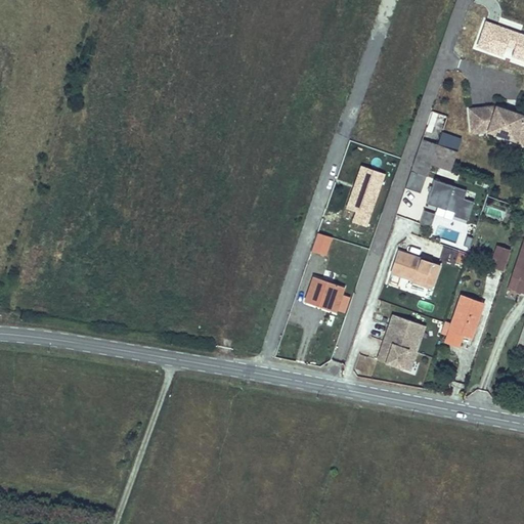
[(505,44),(516,47),(513,54),(523,58),(523,34),(485,20),(480,35),(476,47),(500,55),(505,44)]
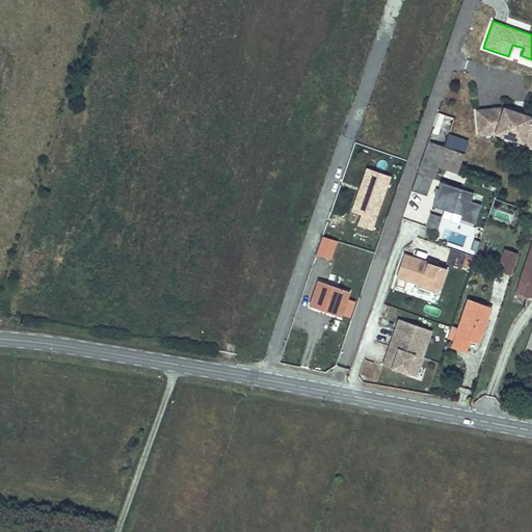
[(531,136),(531,117),(521,114),(520,116),(512,113),(512,111),(503,108),(476,110),(478,134),(494,133),(521,142),(524,133),(531,136)]
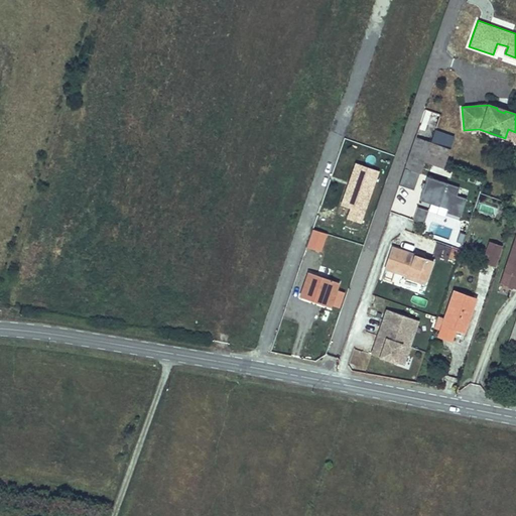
[(514,143),(515,137),(515,132),(508,129),(505,138),(504,140),(514,143)]
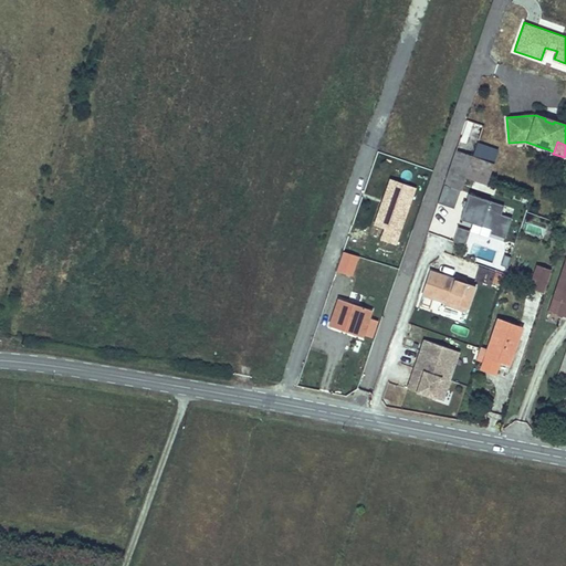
[(472,157),(464,178),(479,182),(485,185),(496,152),(477,145),(472,157)]
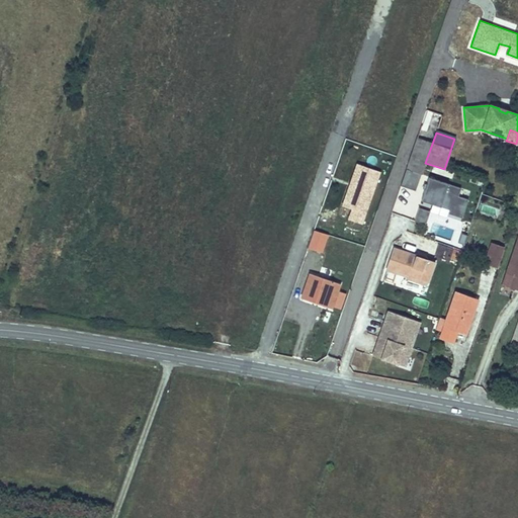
[(417,139),(407,170),(412,172),(421,175),(425,163),(432,144),(417,139)]
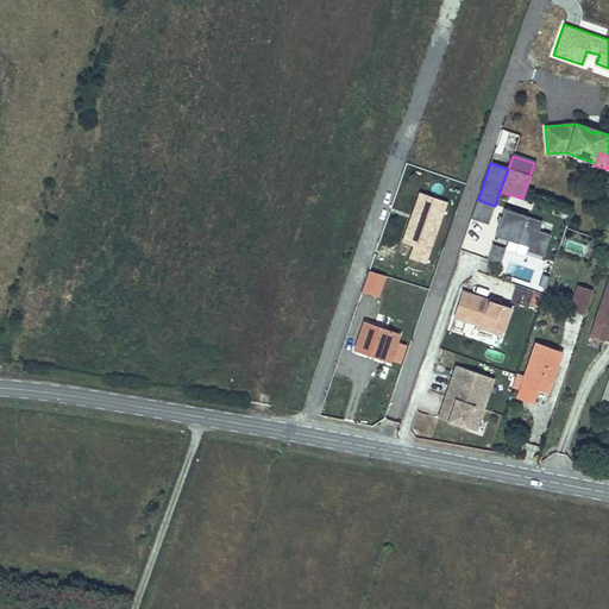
[(478,200),(471,218),(489,225),(491,215),(495,206),(484,202),(478,200)]
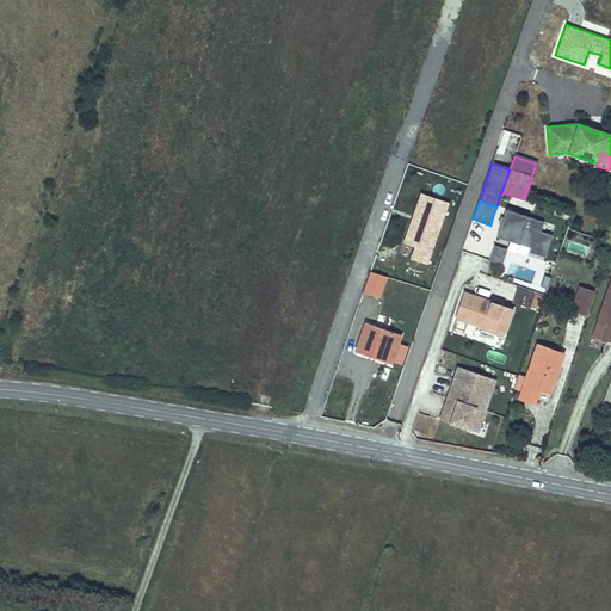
[(545,226),(507,211),(488,263),(500,267),(506,252),(526,259),(525,264),(541,270),(553,239),(542,234),(545,226)]
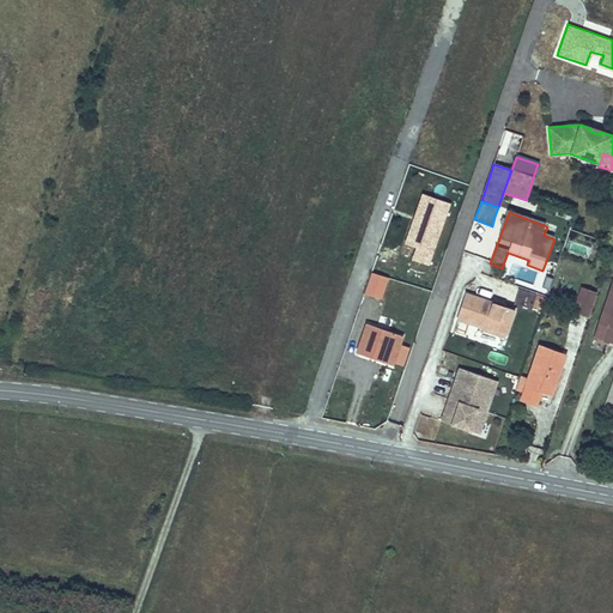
[(436,226),(448,231),(451,219),(441,214),(436,226)]
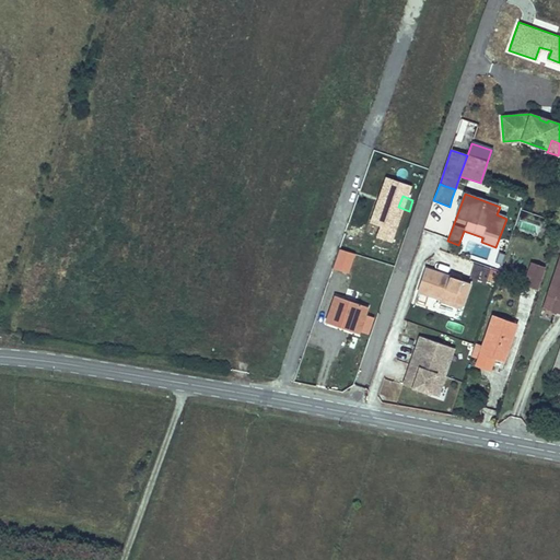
[(359,221),(372,225),(380,208),(366,202),(359,221)]
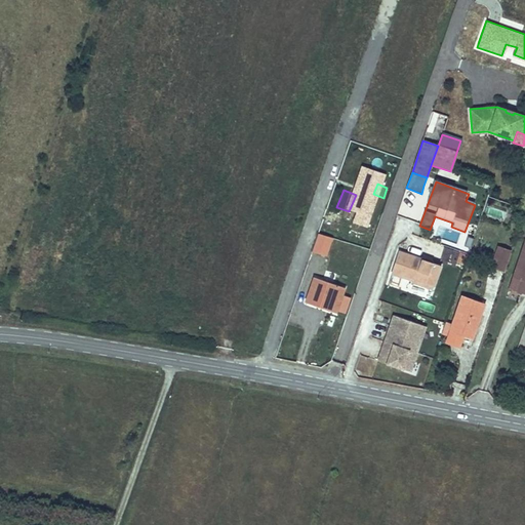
[(332,239),(320,234),(313,252),(326,256),(332,239)]
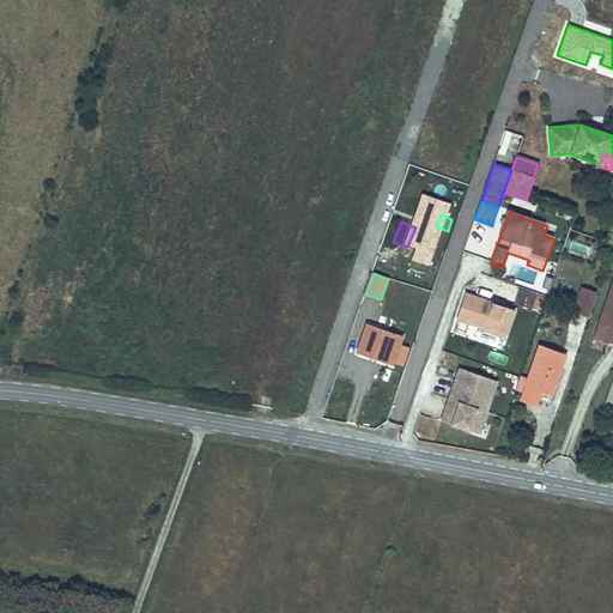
[(541,287),(548,290),(552,279),(545,277),(541,287)]
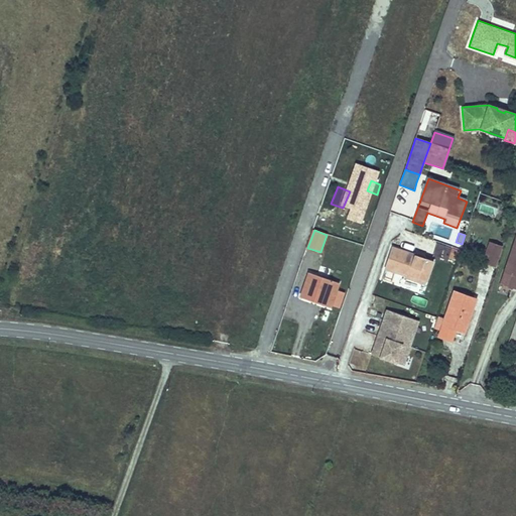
[(515,235),(503,274),(499,285),(515,290),(515,285),(515,278),(515,274),(515,235)]
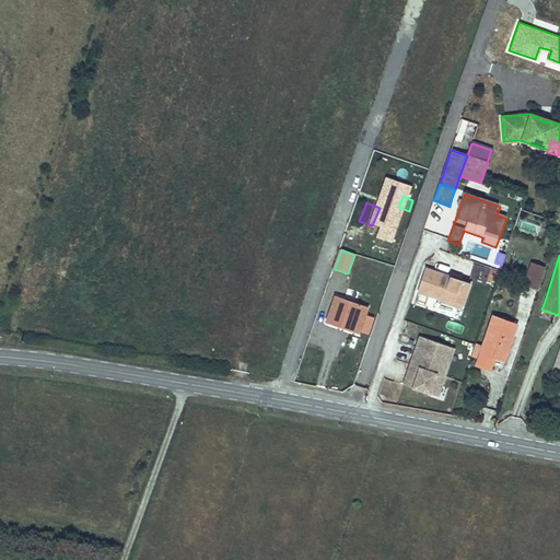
[(494,284),(499,271),(475,263),(470,276),(494,284)]
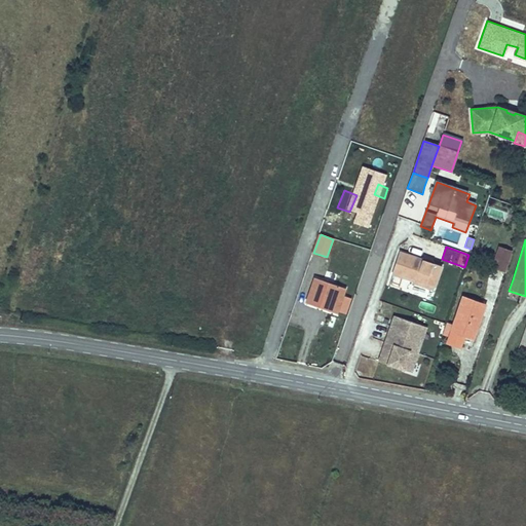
[(498,248),(491,267),(502,271),(510,252),(498,248)]
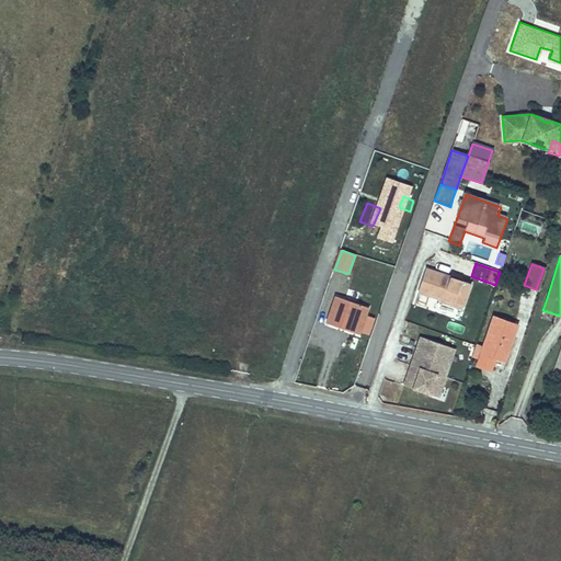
[(418,293),(427,296),(428,293),(461,304),(469,284),(425,270),(418,293)]
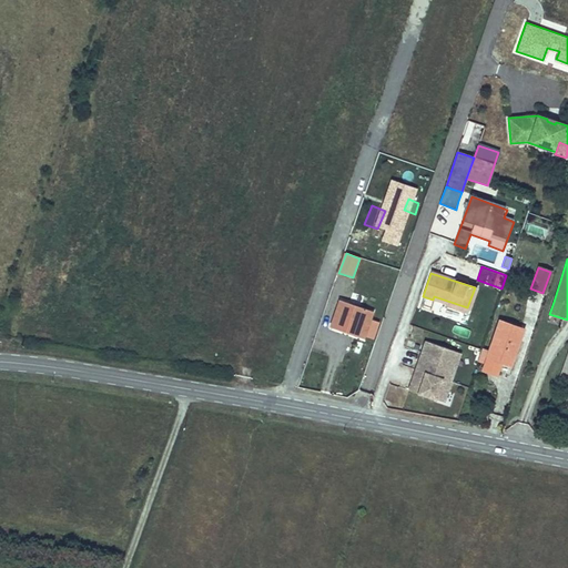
[(434,296),(433,300),(444,303),(443,305),(466,313),(467,307),(434,296)]
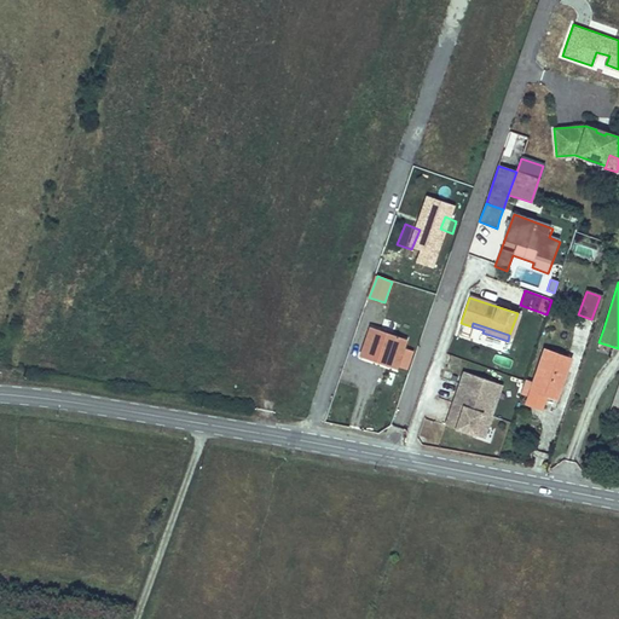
[(395,368),(397,364),(404,368),(404,366),(406,368),(412,351),(403,348),(405,340),(370,328),(359,356),(370,359),(371,357),(386,363),(386,365),(395,368)]
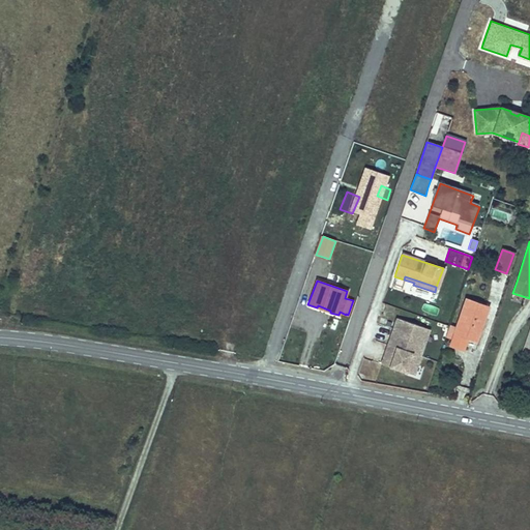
[(453,333),(467,337),(468,332),(477,335),(487,307),(466,299),(455,327),(453,333)]
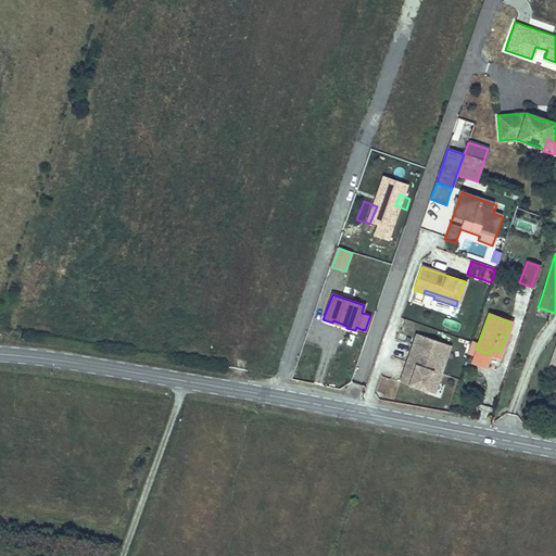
[(331,326),(345,331),(346,328),(346,326),(333,320),(332,323),(331,326)]
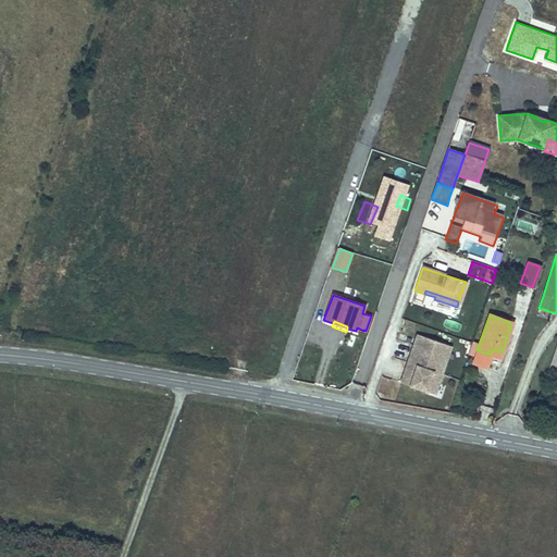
[(394,338),(398,348),(405,345),(400,335),(394,338)]
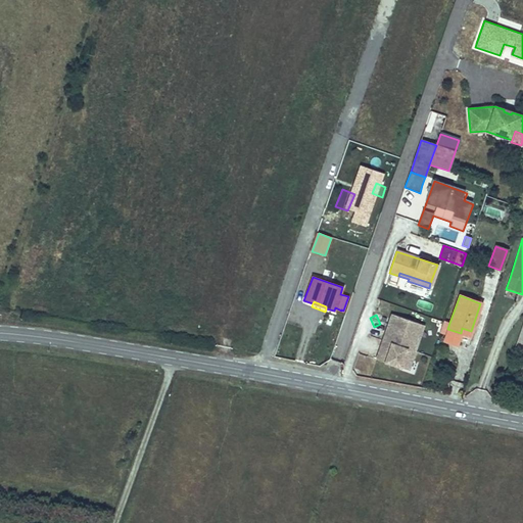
[(419,335),(414,333),(417,324),(390,315),(375,358),(408,369),(419,335)]
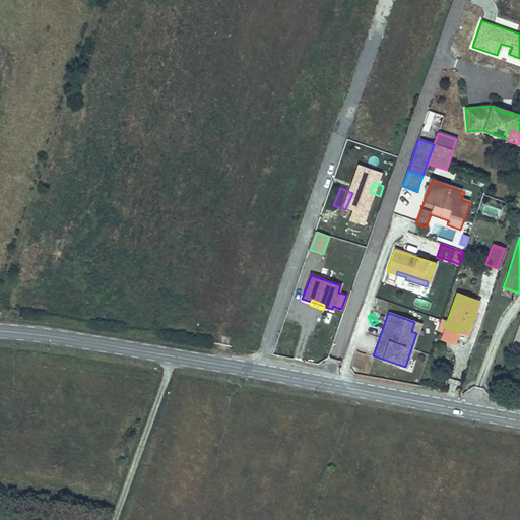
[(439,329),(444,331),(445,327),(447,321),(443,319),(439,329)]
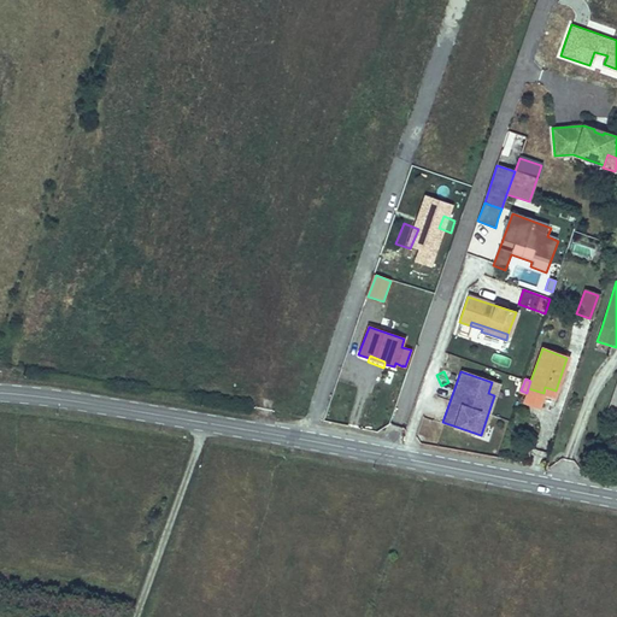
[(494,395),(498,385),(492,382),(488,393),(494,395)]
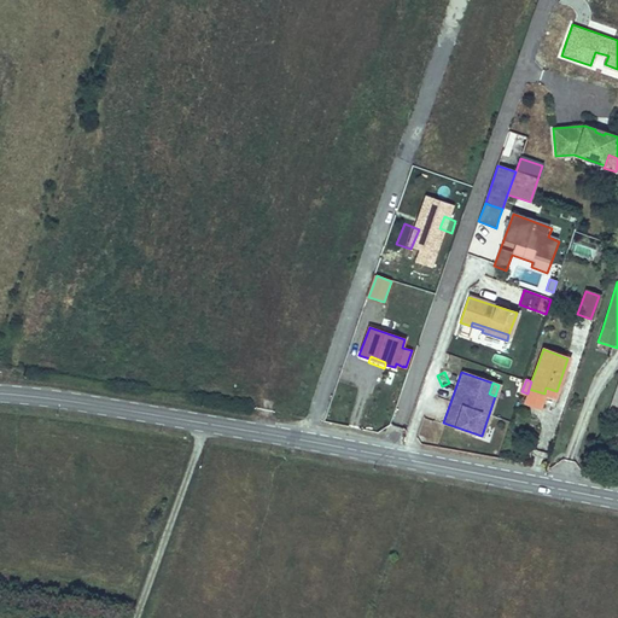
[(544,394),(529,389),(528,394),(524,403),(542,409),(547,395),(544,394)]
